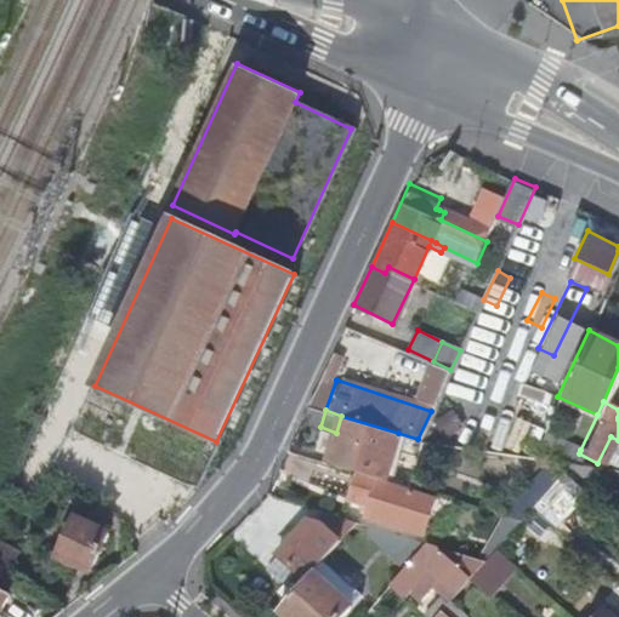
[(336,433),(327,460),(356,469),(375,475),(382,478),(398,433),(341,416),(336,433)]
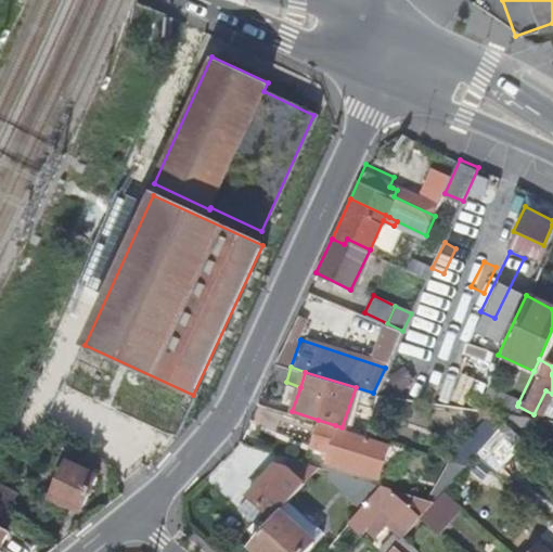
[(518,402),(484,385),(474,408),(490,410),(513,413),(517,406),(518,402)]
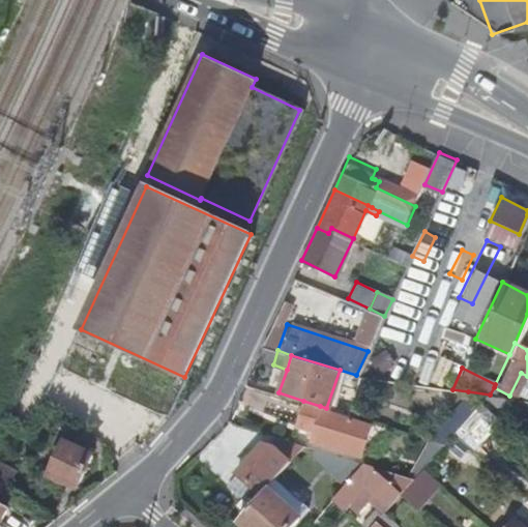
[(490,394),(468,391),(479,401),(494,413),(499,396),(490,394)]
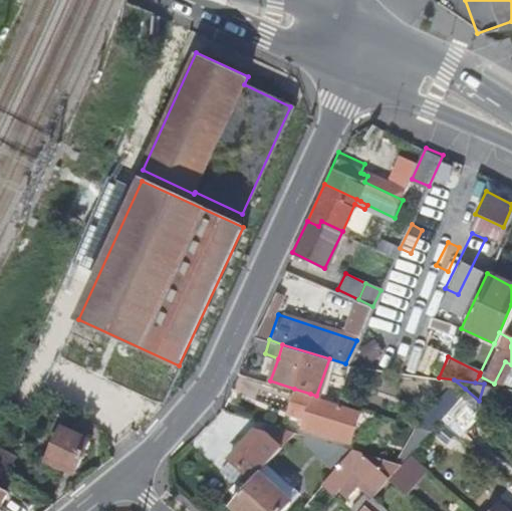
[(309,398),(310,394),(294,389),(286,414),(305,421),(302,429),(350,444),(355,429),(359,414),(309,398)]
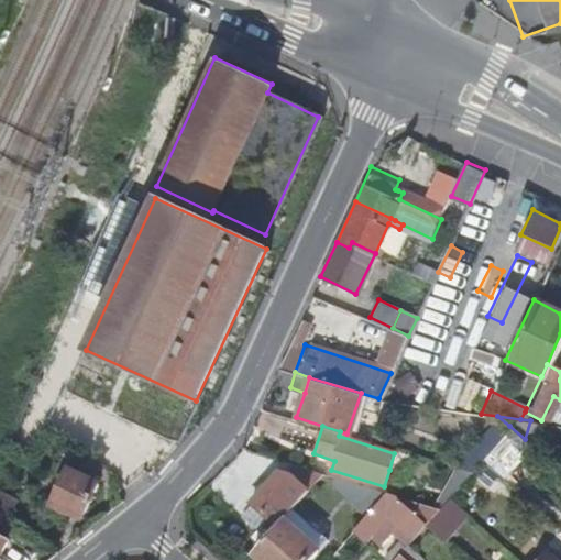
[(297,463),(290,473),(309,487),(322,472),(297,463)]
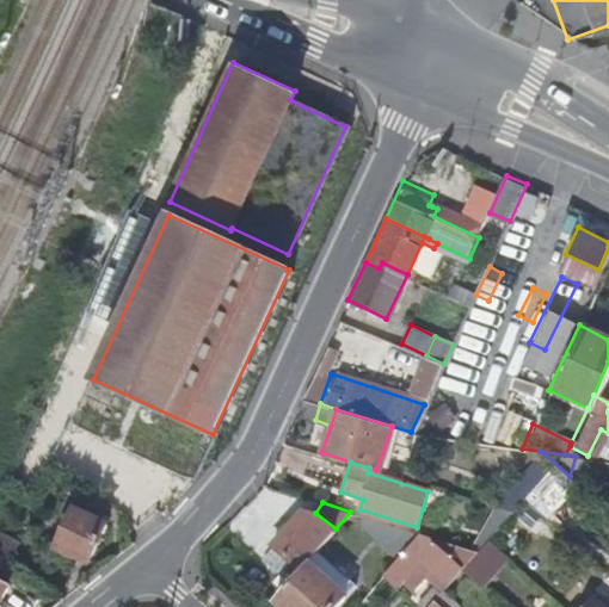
[(103,521),(71,506),(53,542),(85,558),(103,521)]
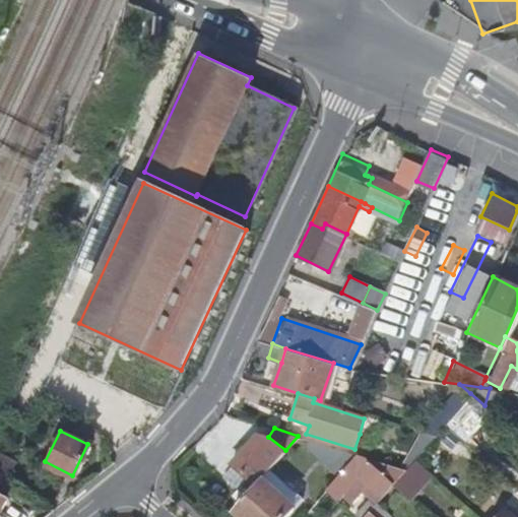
[(285,450),(268,437),(255,434),(232,462),(256,483),(262,475),(285,450)]
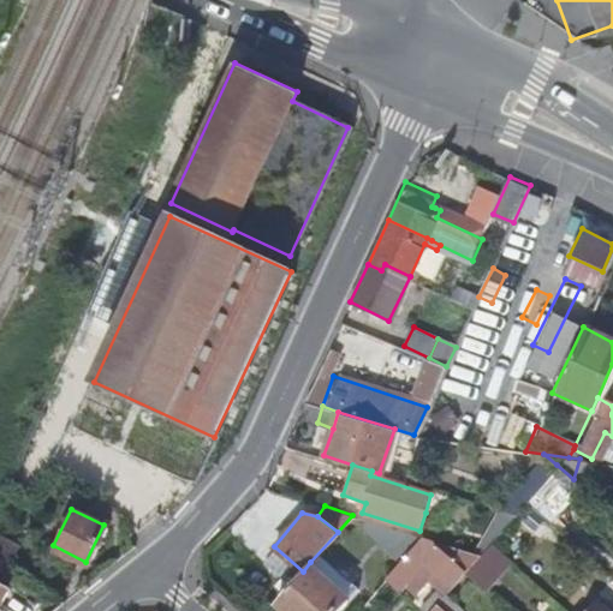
[(504,513),(481,539),(487,544),(491,540),(512,515),(504,513)]
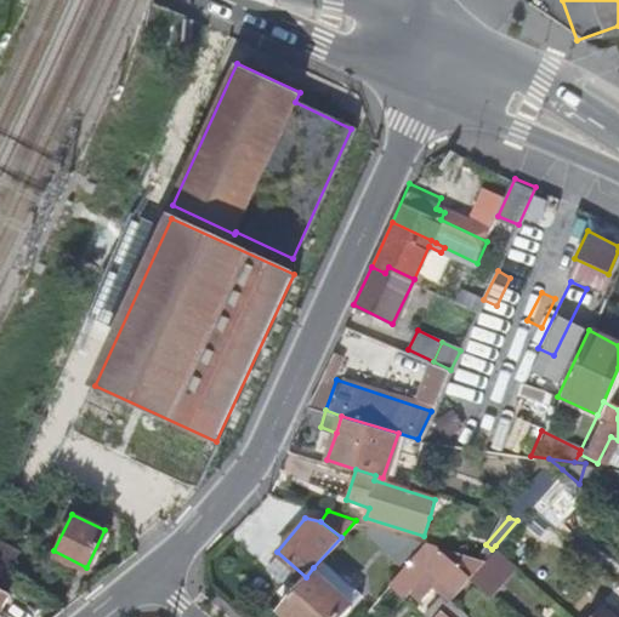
[(426,543),(365,524),(362,527),(405,565),(426,543)]
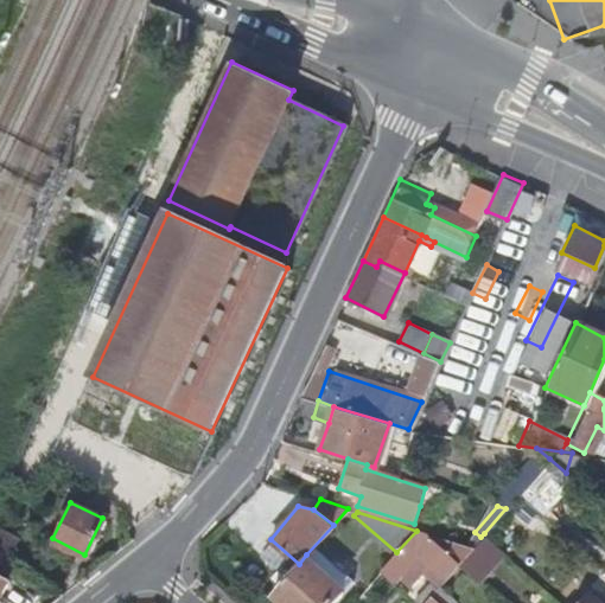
[(396,552),(367,587),(377,596),(415,553),(444,578),(456,564),(471,547),(463,545),(416,531),(396,552)]
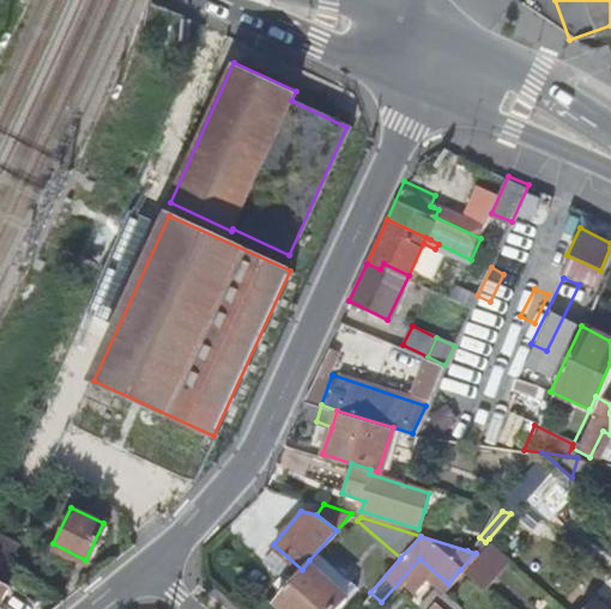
[(467,550),(476,553),(485,542),(479,537),(467,550)]
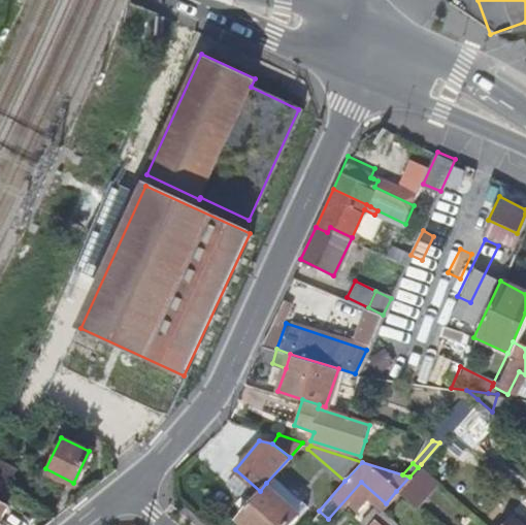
[(0,486),(6,490),(14,471),(0,464),(0,486)]
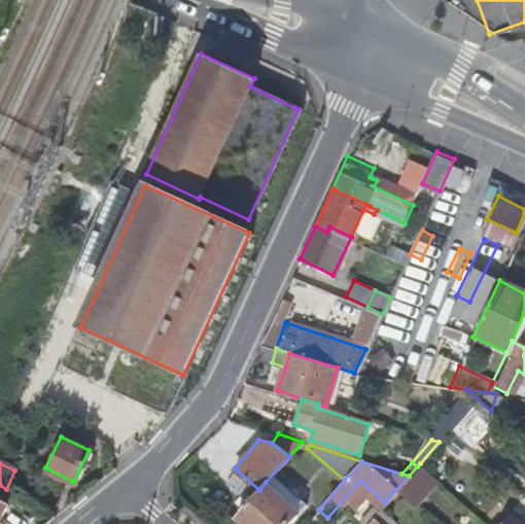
[(395,490),(415,508),(439,481),(420,463),(417,466),(409,476),(395,490)]
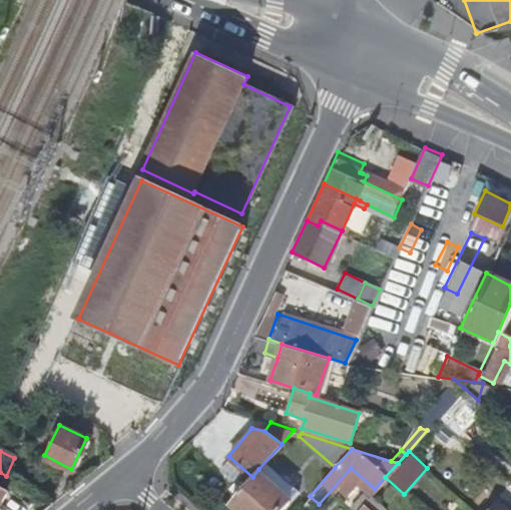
[(252,477),(230,502),(239,509),(279,509),(290,497),(259,469),(252,477)]
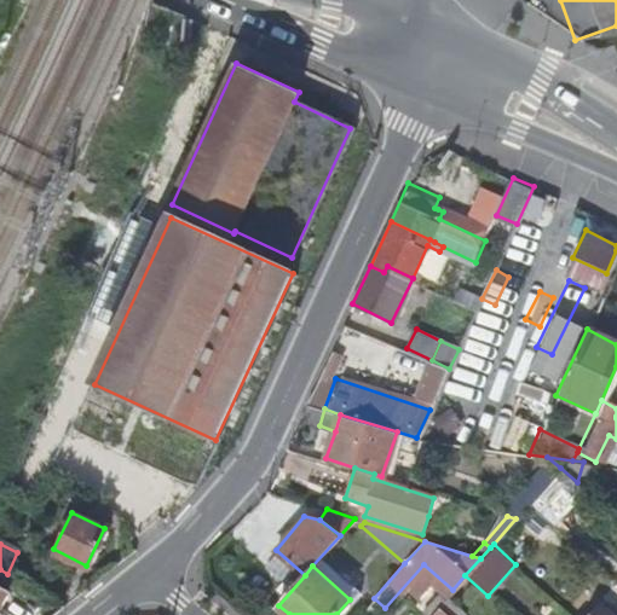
[(422,610),(427,614),(431,614),(438,607),(443,602),(436,596),(422,610)]
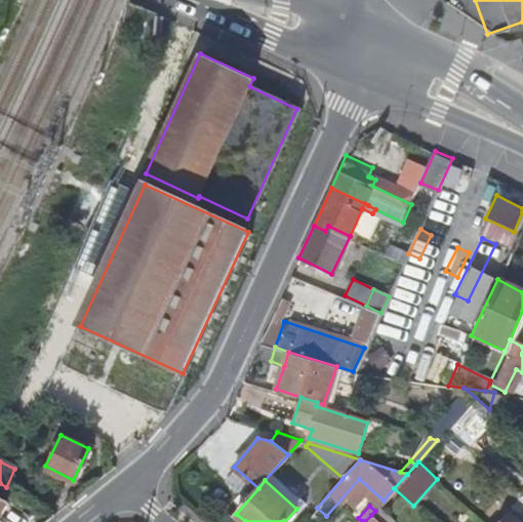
[(391,521),(392,521),(377,508),(375,511),(371,515),(378,521),(391,521)]
